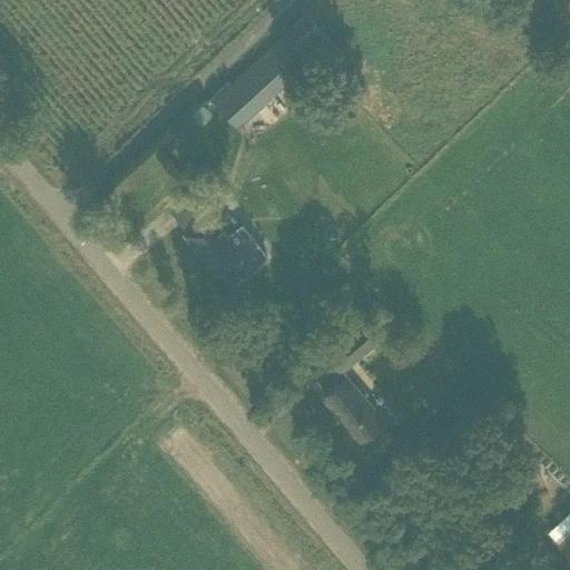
[(231,84),(216,97),(225,109),(241,95),(246,100),(256,110),(310,58),(325,75),(345,57),(321,31),(306,15),(231,84)]
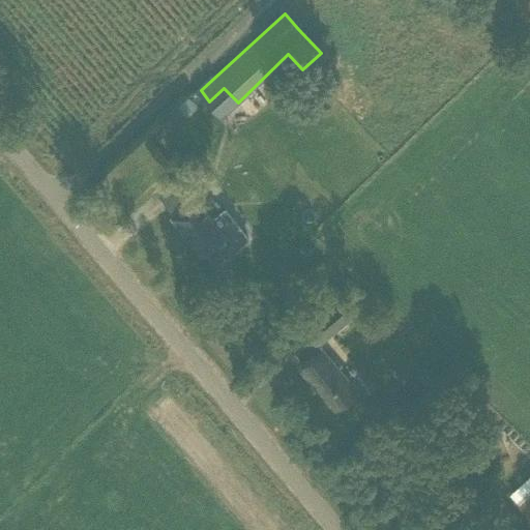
[(183,177),(160,195),(173,210),(170,213),(202,253),(205,249),(216,264),(249,237),(226,208),(212,219),(205,211),(193,195),(196,192),(183,177)]
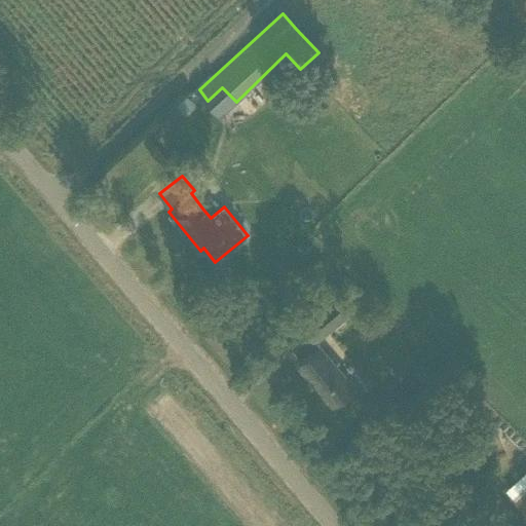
[(352,400),(367,388),(354,374),(348,380),(320,346),(298,366),(333,406),(347,393),(352,400)]
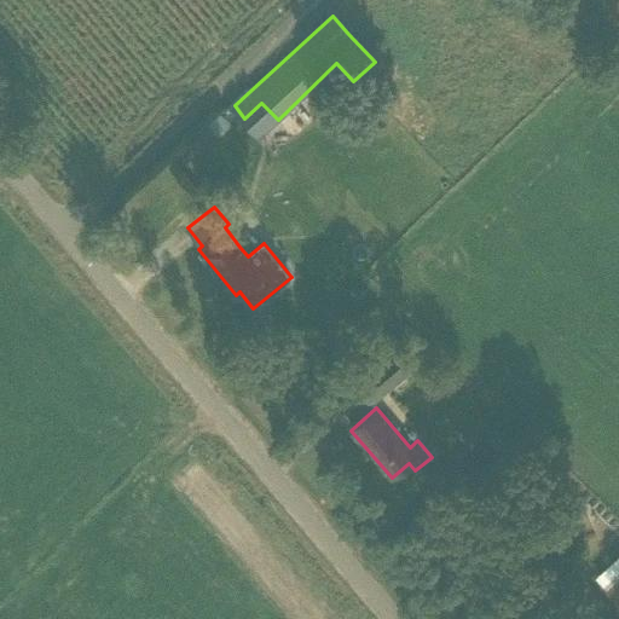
[(618,555),(596,578),(618,602),(618,555)]
